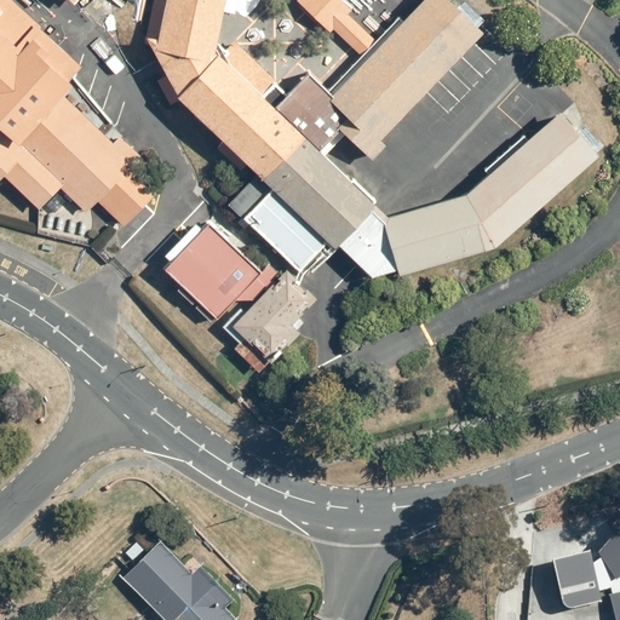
[(0,0),(0,179),(4,176),(40,210),(61,188),(87,213),(98,201),(125,227),(155,195),(136,176),(149,162),(121,137),(115,143),(65,96),(74,85),(69,81),(82,68),(40,28),(41,27),(11,0),(0,0)]
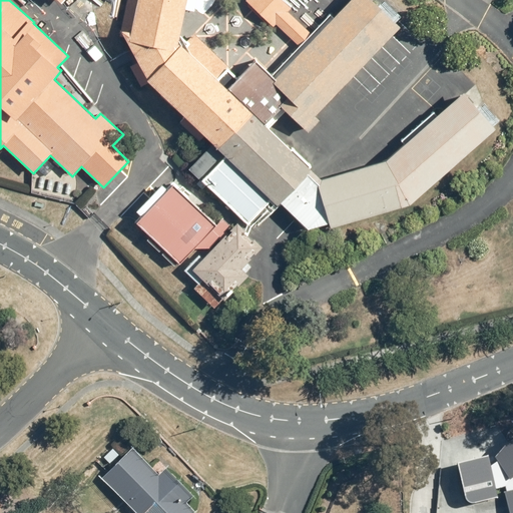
[(126,0),(119,36),(124,38),(126,40),(166,49),(178,44),(180,35),(185,9),(194,11),(196,0),(126,0)]
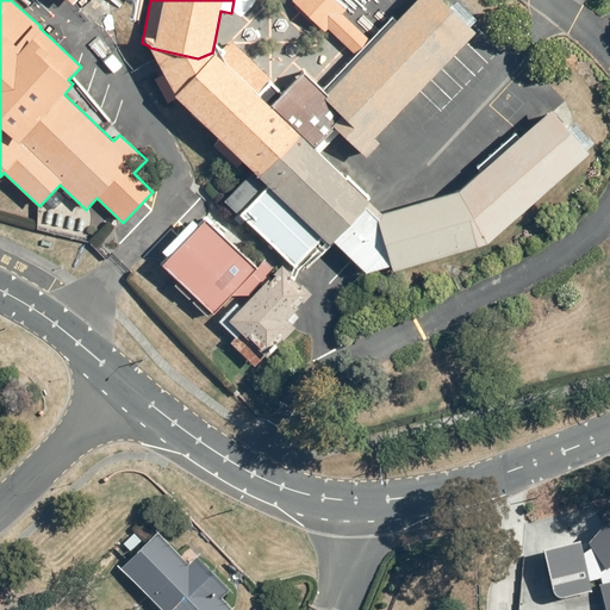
[(327,94),(323,97),(342,114),(332,124),(341,131),(367,156),(380,143),(374,138),(475,32),(442,0),(416,0),(397,20),(392,17),(322,89),(327,94)]
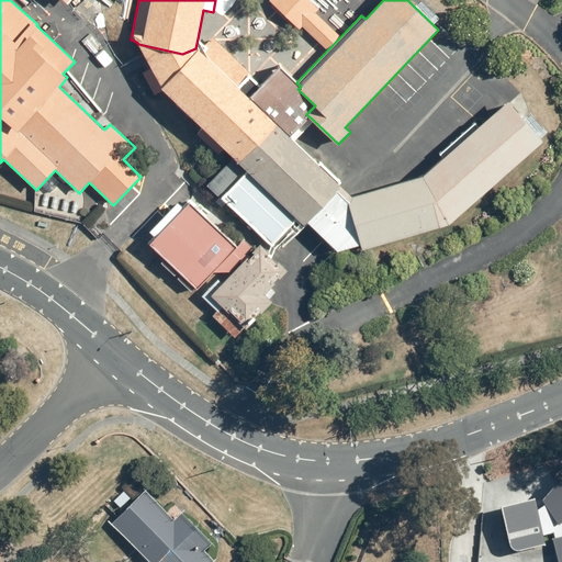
[(237,86),(249,74),(213,37),(205,45),(198,38),(195,48),(182,54),(138,44),(150,68),(142,72),(155,96),(163,91),(203,128),(198,134),(218,155),(224,149),(234,158),(239,164),(277,124),(237,86)]
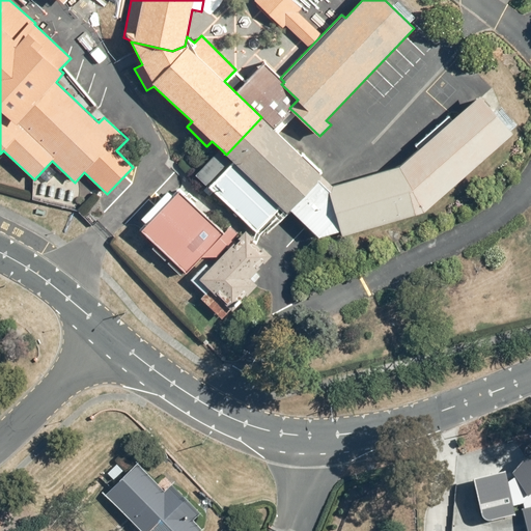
[(284,82),(280,78),(264,63),(248,81),(235,70),(224,81),(261,117),(226,155),(221,149),(196,175),(207,187),(203,190),(210,196),(214,193),(256,233),(281,207),(286,214),(289,210),(322,175),(324,173),(302,152),(301,154),(279,133),(297,114),(289,108),(298,100),(281,84),(284,82)]
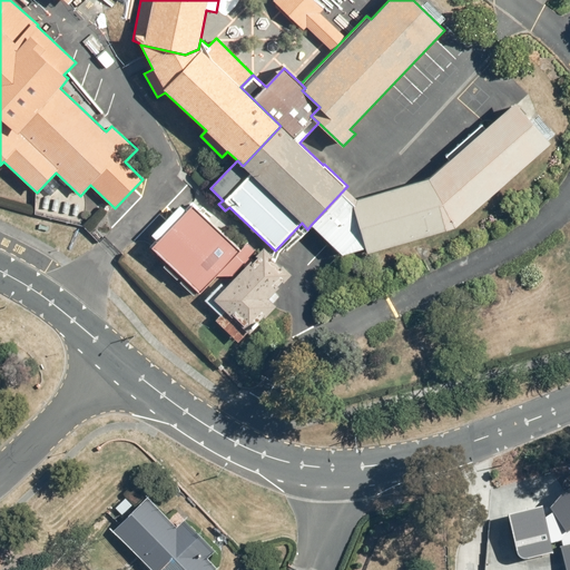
[(345,188),(311,225),(342,254),(366,247),(367,253),(455,227),(550,144),(514,102),(485,128),(482,124),(445,156),(449,160),(429,178),(356,199),(345,188)]
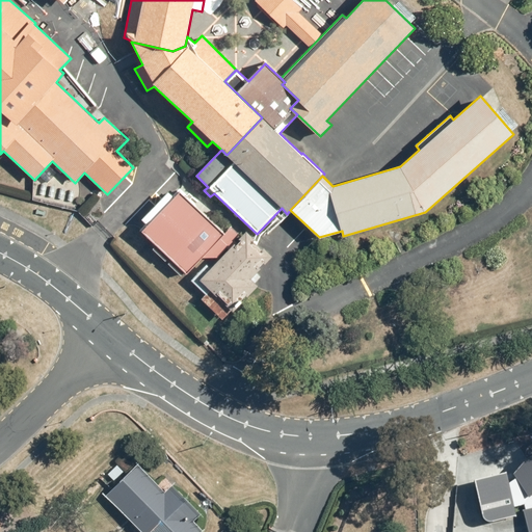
[(148,224),(141,231),(157,245),(153,249),(181,276),(184,273),(185,275),(203,258),(218,258),(227,247),(229,249),(236,241),(235,240),(240,234),(232,227),(225,233),(190,201),(194,197),(190,193),(188,195),(180,188),(173,195),(168,191),(141,219),(148,224)]
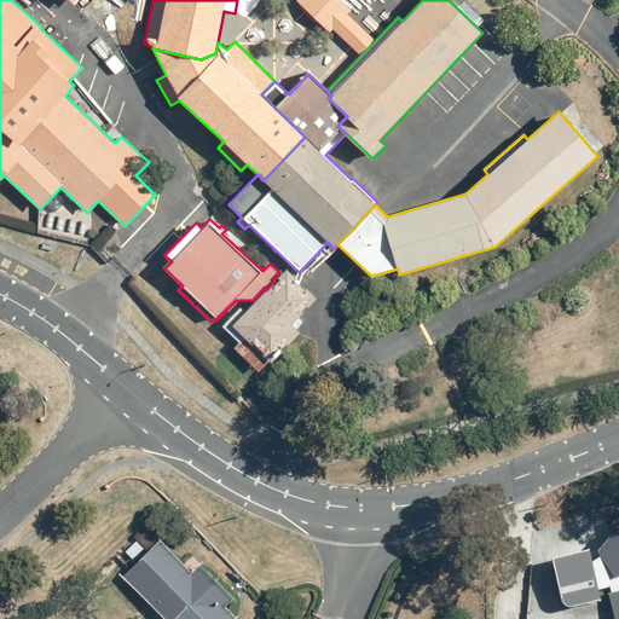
[(275,281),(266,290),(252,306),(242,306),(223,325),(239,342),(235,348),(259,371),(270,362),(271,363),(277,358),(275,356),(279,351),(281,352),(301,333),(298,329),(305,322),(300,317),(317,298),(307,288),(306,290),(295,281),(296,278),(287,268),(278,278),(279,279),(277,283),(275,281)]
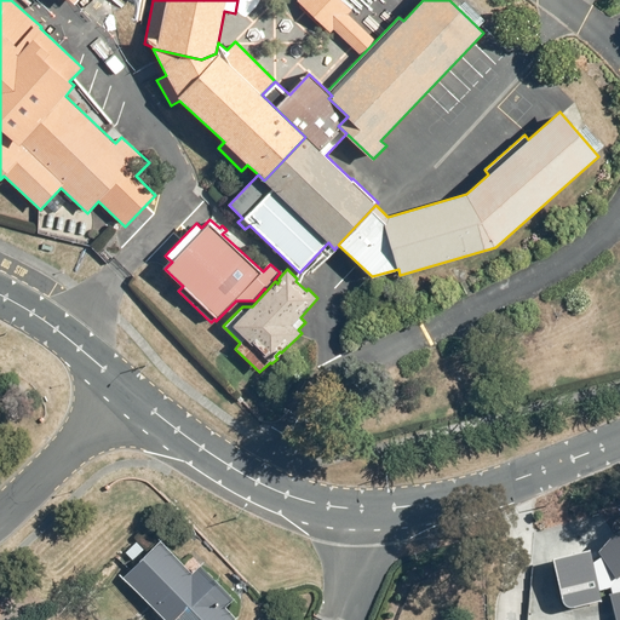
[(590,552),(551,562),(562,603),(564,608),(568,610),(573,610),(602,604),(600,592),(610,590),(613,596),(610,596),(615,619),(619,619),(619,534),(610,540),(598,555),(601,558),(592,564),(590,552)]
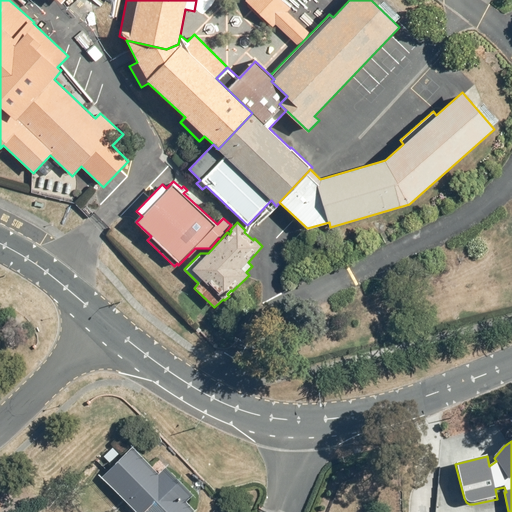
[(111,464),(100,475),(136,511),(192,511),(194,511),(185,502),(193,495),(165,466),(158,473),(133,448),(124,456),(115,448),(105,458),(111,464)]
